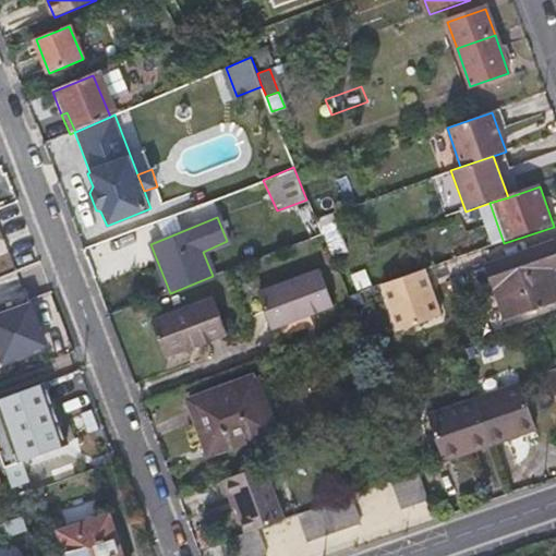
[(486,264),(494,286),(551,267),(555,265),(555,250),(553,242),(486,264)]
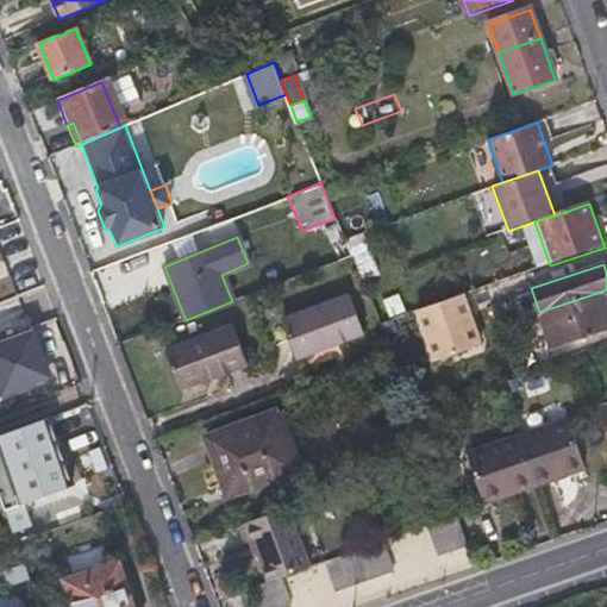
[(606,307),(601,292),(539,312),(551,349),(606,330),(606,307)]
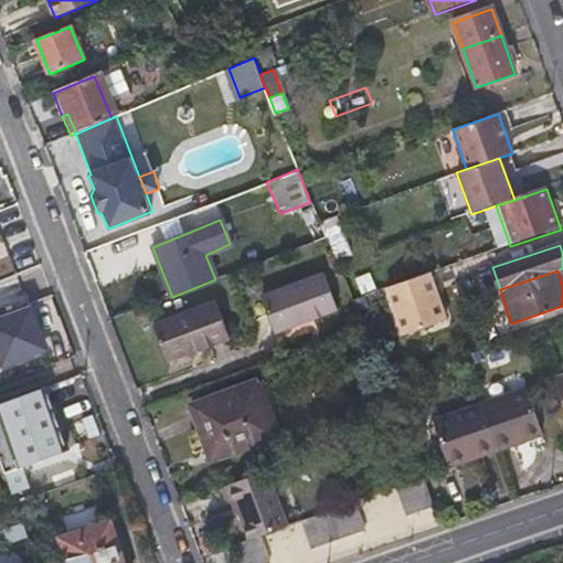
[(431,273),(384,287),(400,335),(446,319),(431,273)]
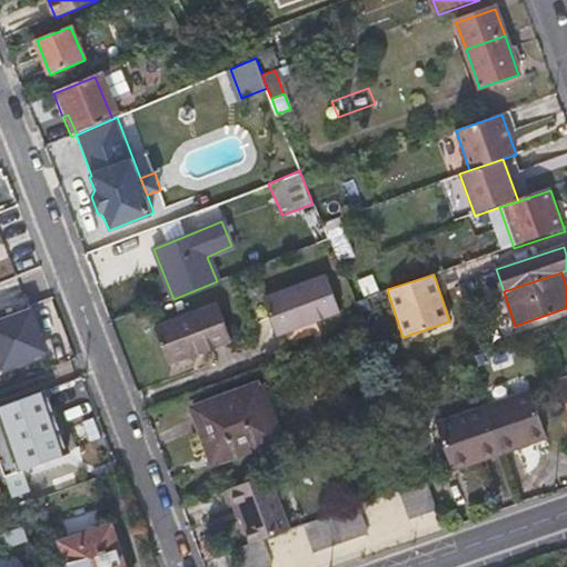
[(275,337),(337,312),(322,277),(260,301),(275,337)]
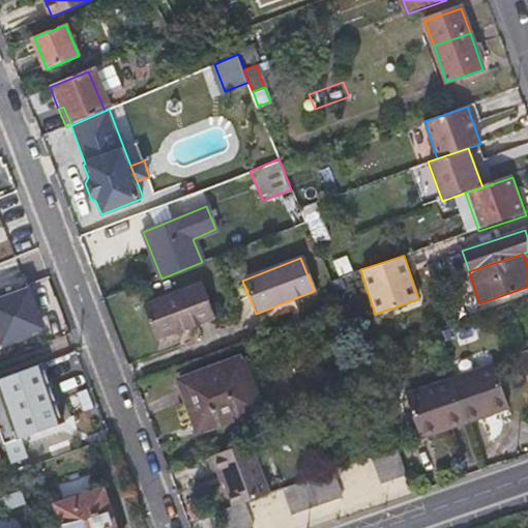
[(156,341),(215,318),(202,284),(143,308),(156,341)]
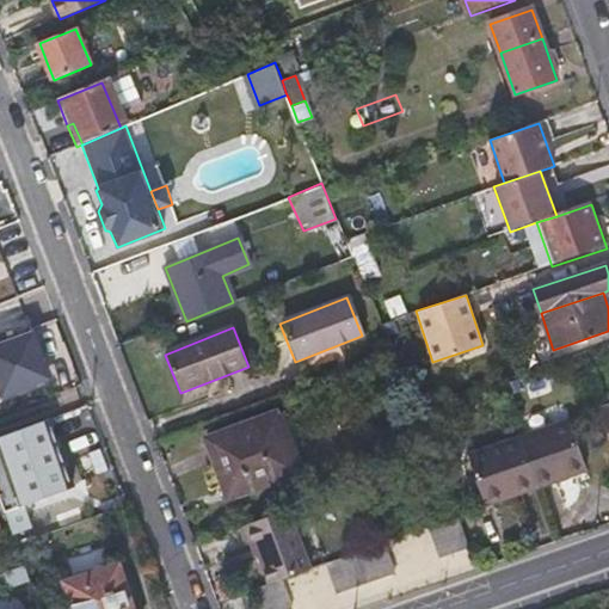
[(43,328),(0,344),(0,376),(7,398),(61,377),(43,328)]
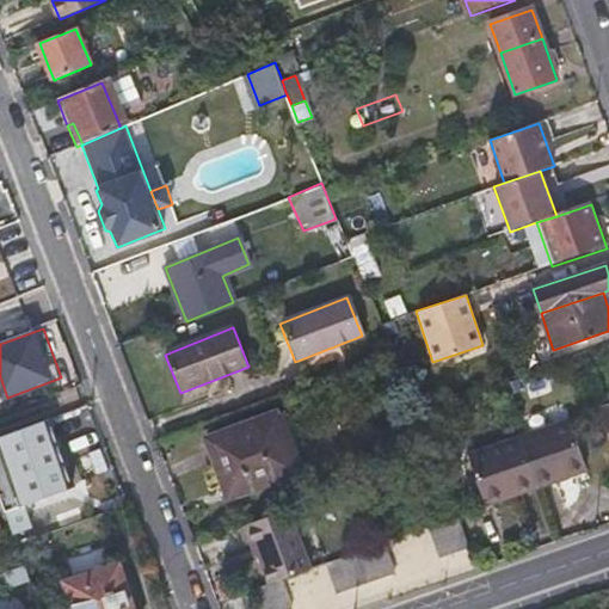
[(542,364),(535,344),(509,352),(516,373),(542,364)]
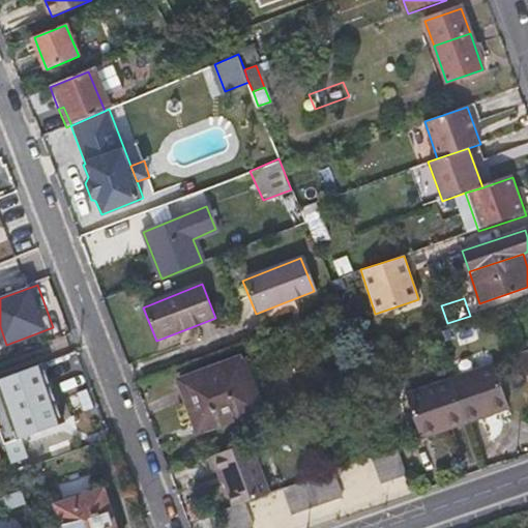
[(199,413),(207,434),(263,411),(242,360),(180,385),(192,415),(199,413)]
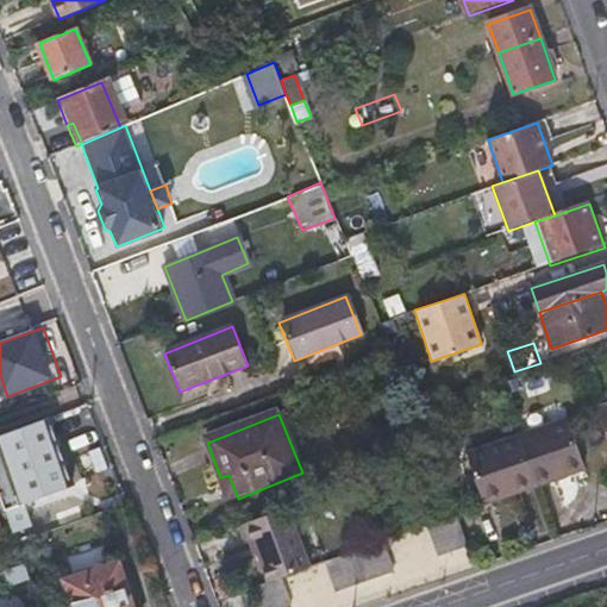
[(537,486),(552,480),(584,469),(567,420),(519,438),(537,486)]
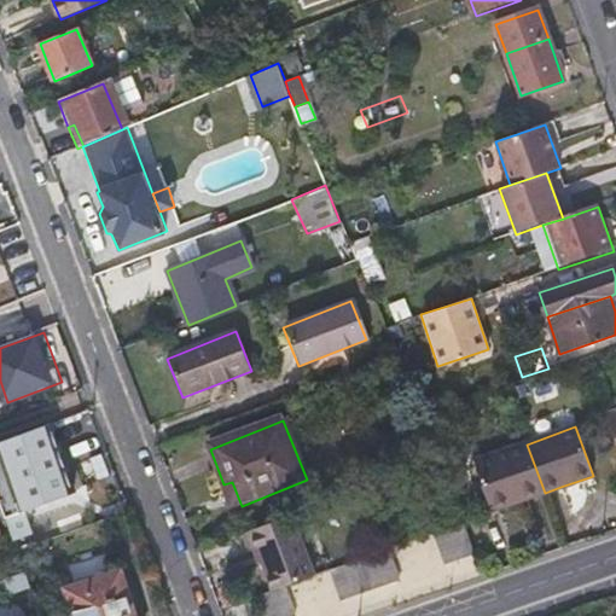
[(0,446),(0,500),(7,521),(15,541),(29,535),(22,516),(75,498),(51,428),(0,446)]
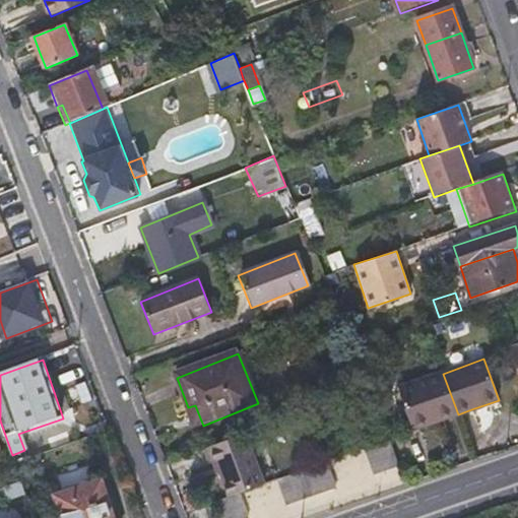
[(458,414),(443,374),(400,389),(413,426),(443,415),(444,419),(458,414)]
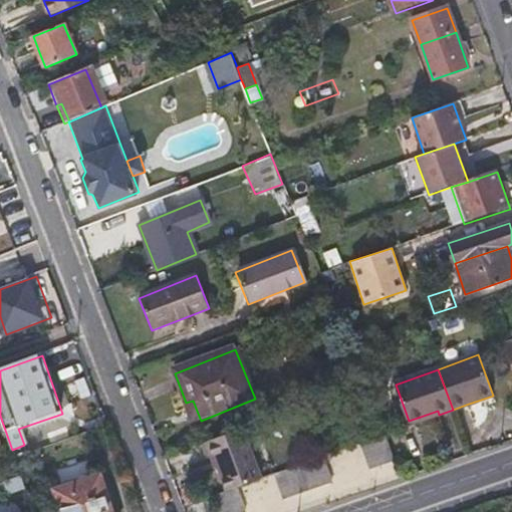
[(411,426),(439,415),(438,411),(409,421),(411,426)]
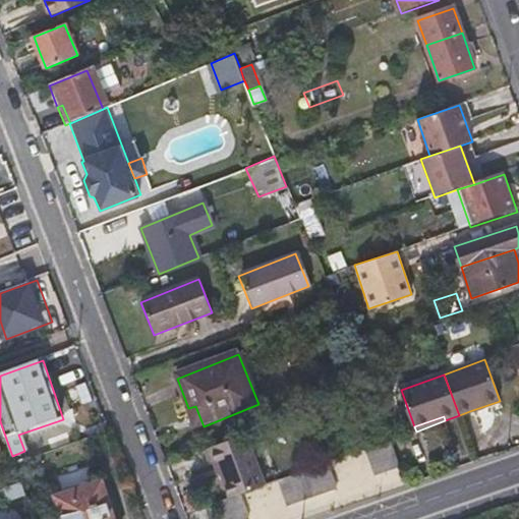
[(389,433),(376,439),(363,444),(373,469),(399,459),(389,433)]
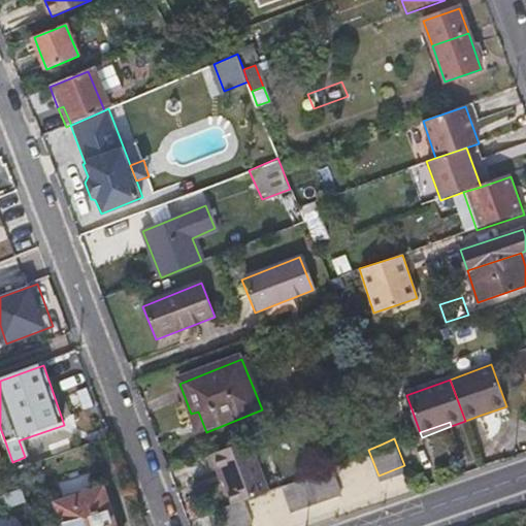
[(249,439),(207,458),(214,473),(220,470),(232,505),(241,502),(269,491),(249,439)]
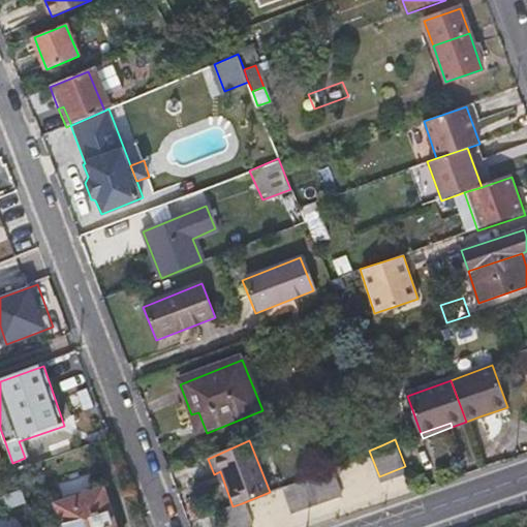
[(280,487),(291,513),(340,492),(330,467),(280,487)]
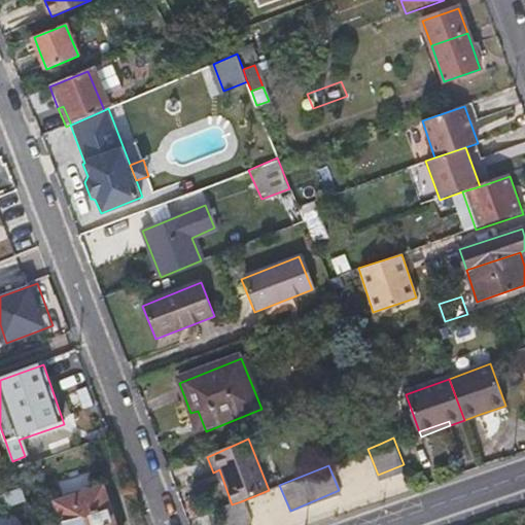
[(115,524),(103,489),(56,505),(62,524),(115,524)]
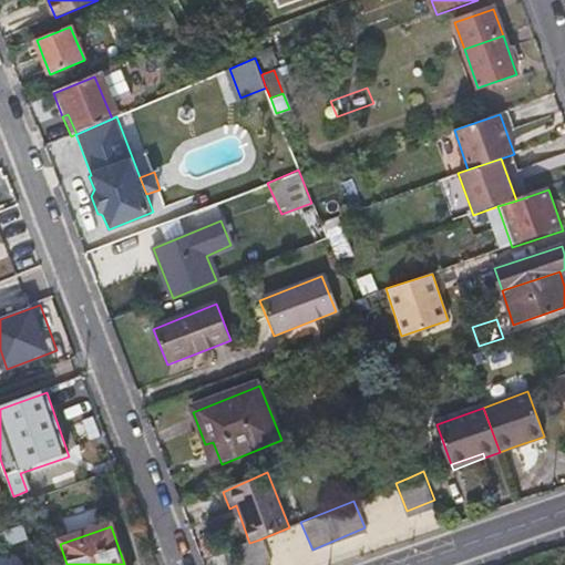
[(234,550),(239,564),(269,564),(259,540),(249,543),(234,550)]
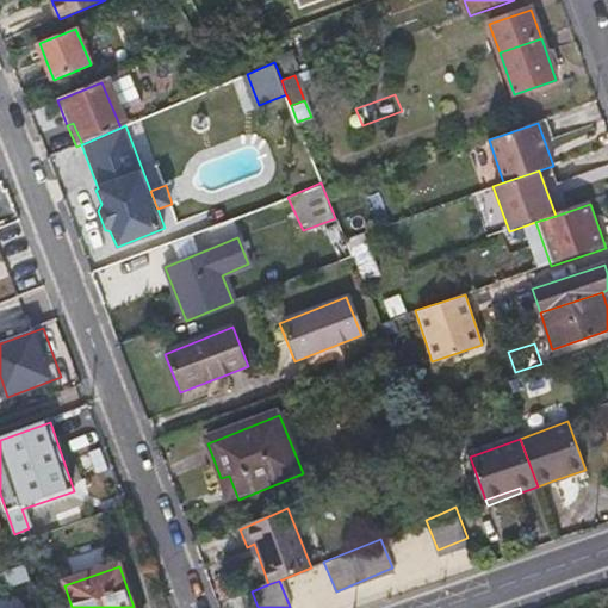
All buildings are outlined.
